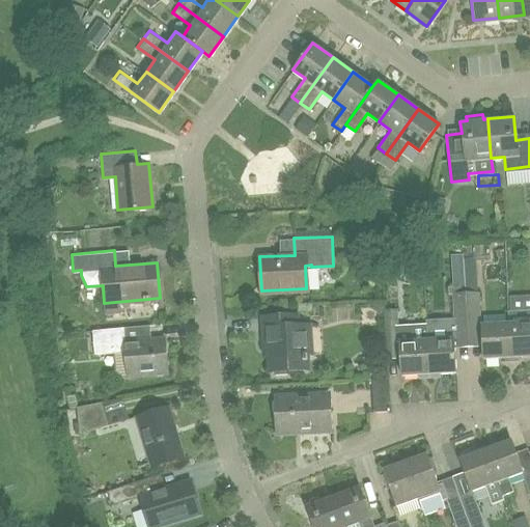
[(475,256),(463,256),(463,264),(467,320),(468,344),(482,343),(478,290),(477,290),(475,256)]
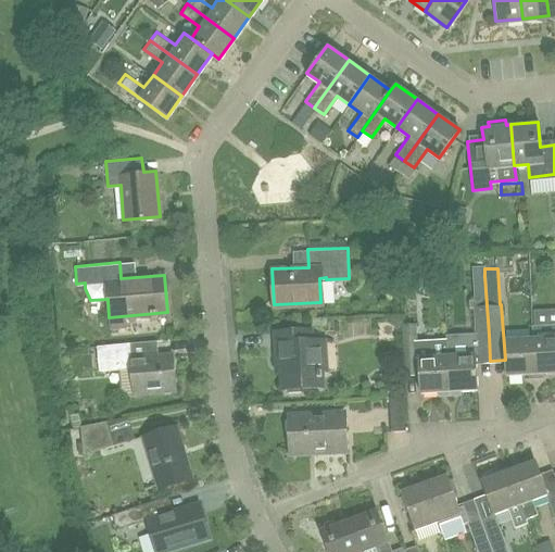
[(489,335),(484,276),(474,277),(476,298),(469,299),(469,306),(474,306),(478,362),(490,361),(489,335)]
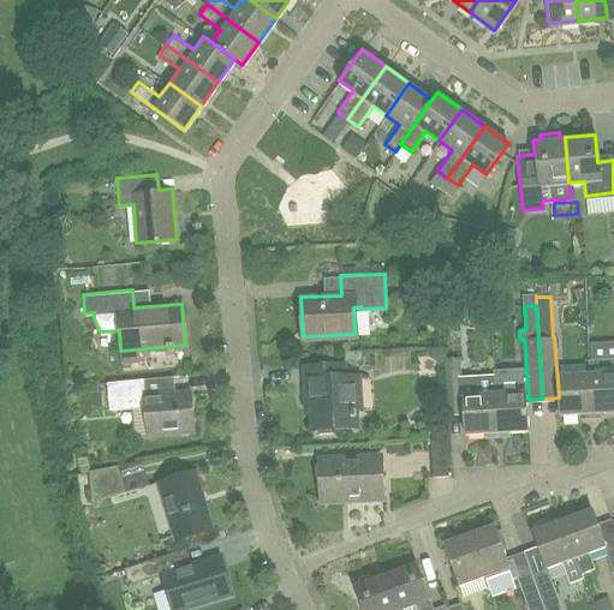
[(464,434),(496,431),(493,371),(493,375),(462,376),(460,357),(443,358),(445,390),(462,389),(464,434)]
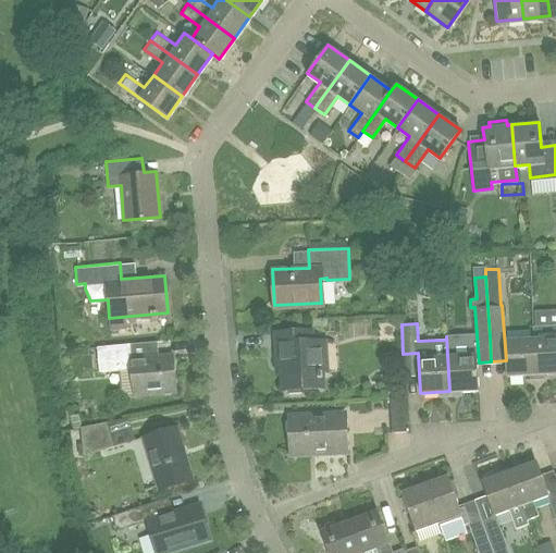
[(555,324),(546,326),(546,324),(533,326),(534,339),(532,339),(534,373),(555,372),(555,324)]
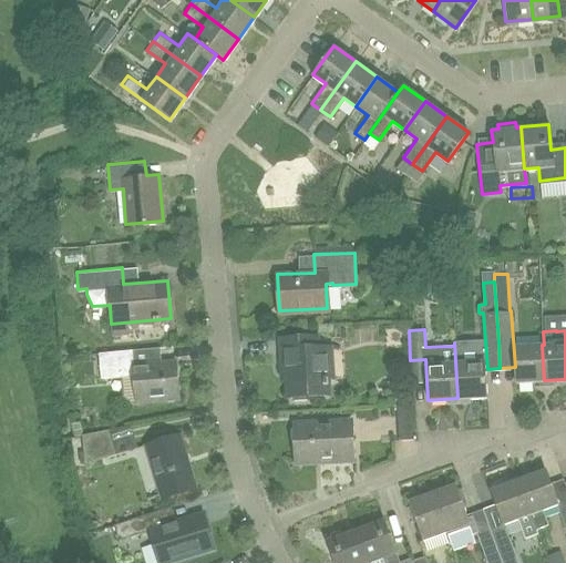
[(288,396),(327,392),(325,346),(316,347),(316,336),(280,338),(281,366),(287,366),(288,396)]
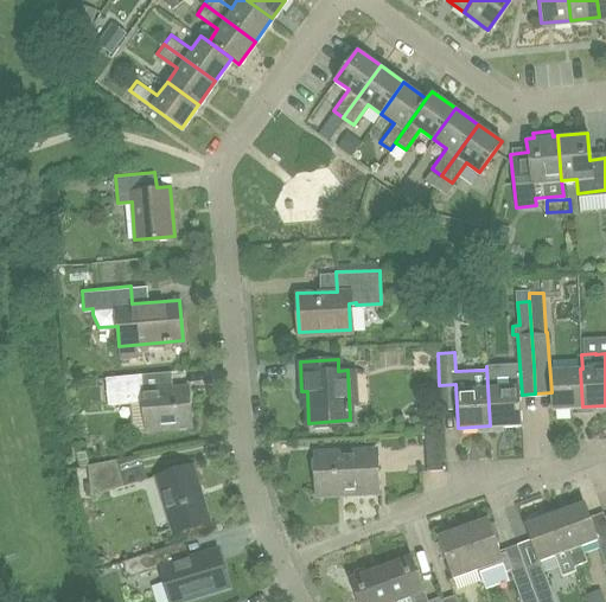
[(521,424),(518,386),(518,373),(503,375),(502,365),(486,366),(490,426),(521,424)]
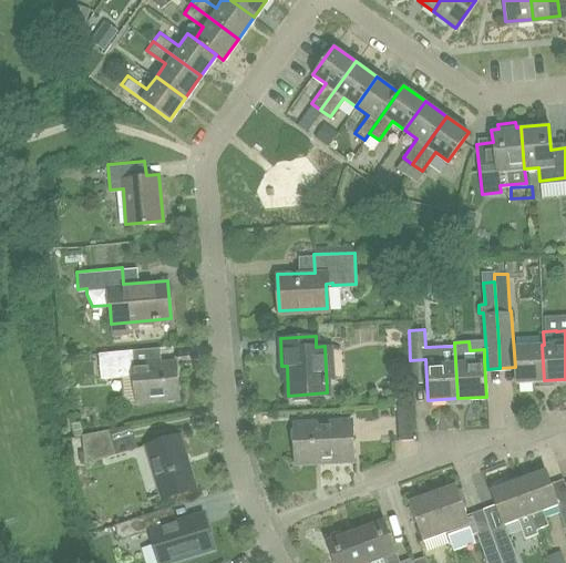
[(544,380),(542,345),(515,346),(516,381),(544,380)]
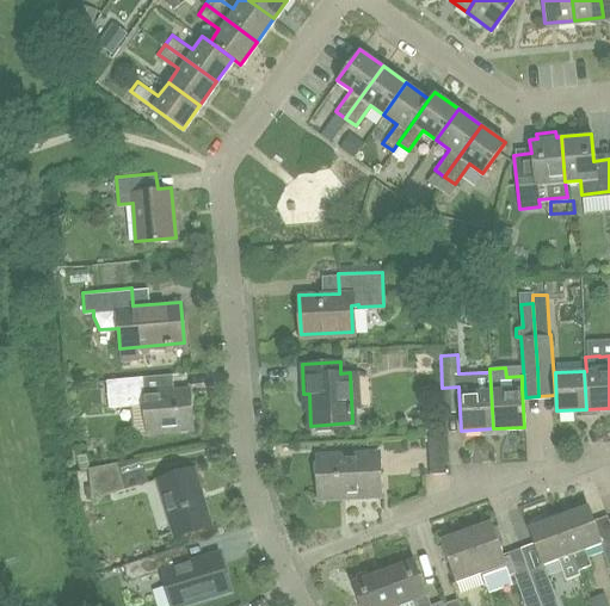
[(142,375),(106,377),(108,404),(143,401),(145,432),(192,428),(190,388),(143,390),(142,375)]
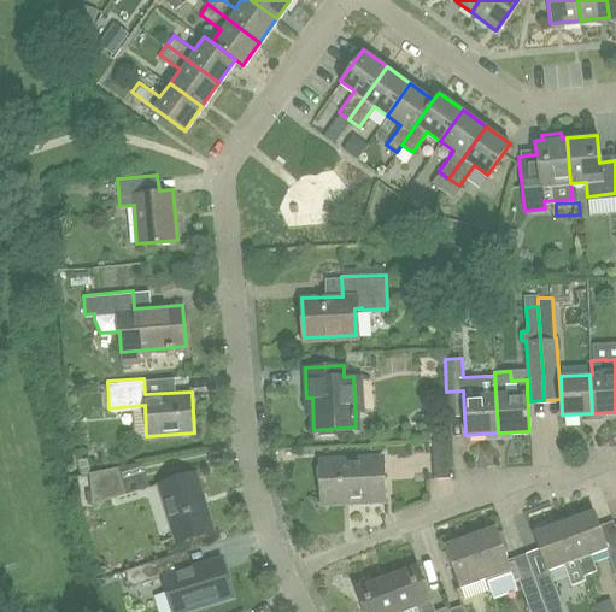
[(447,439),(430,439),(433,477),(450,476),(447,439)]
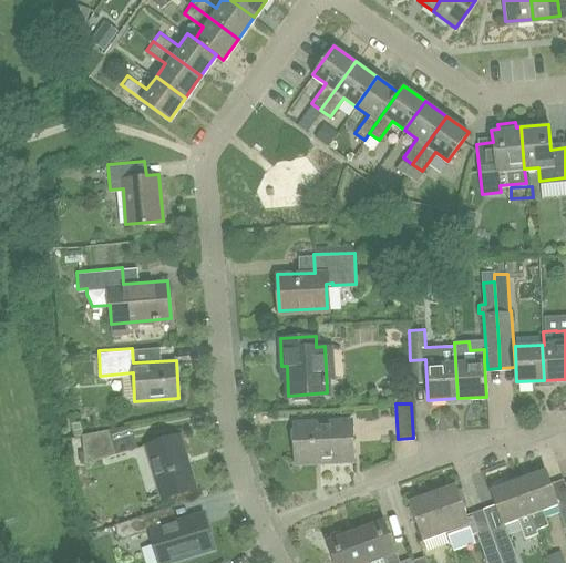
[(295,462),(351,460),(349,419),(294,422),(295,462)]
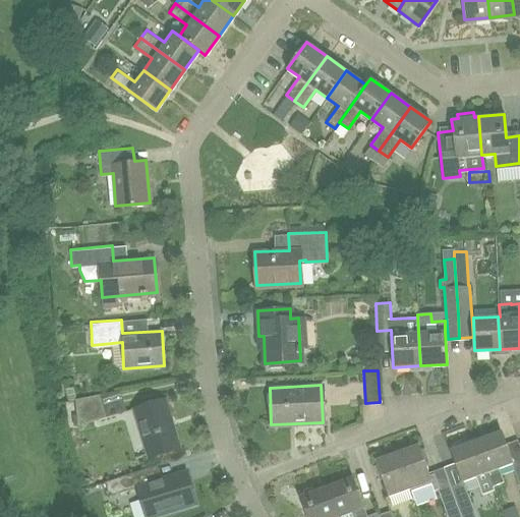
[(77,423),(106,416),(100,393),(74,398),(77,423)]
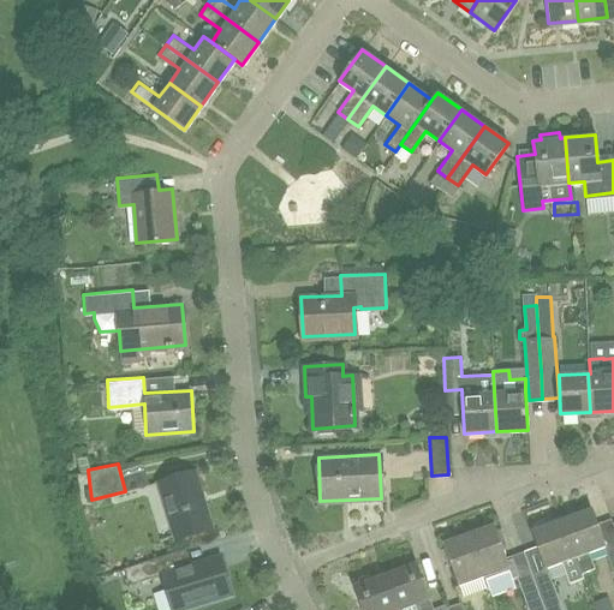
[(173,533),(210,522),(195,468),(158,479),(173,533)]
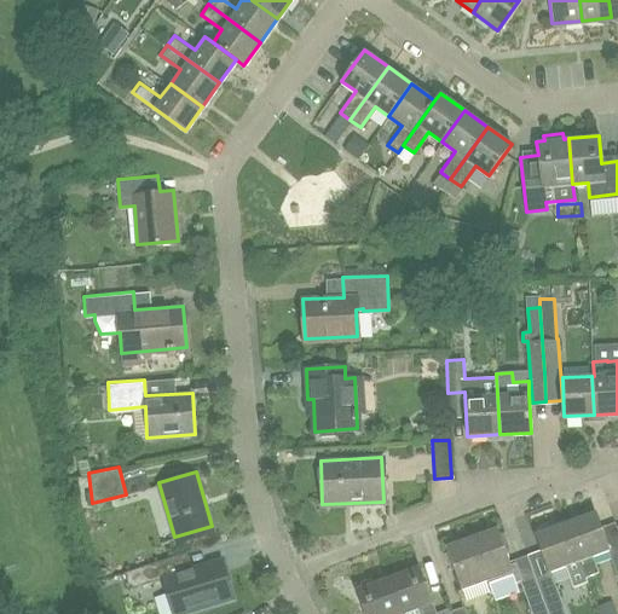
[(595,513),(566,522),(585,575),(598,571),(593,555),(608,549),(595,513)]
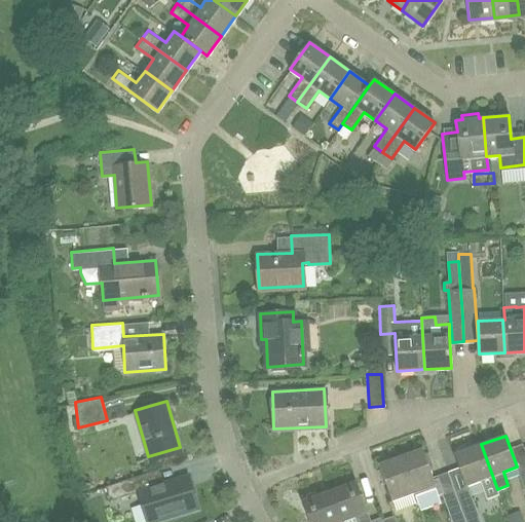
[(498,493),(497,489),(481,444),(472,448),(467,444),(457,448),(457,453),(456,453),(467,485),(480,481),(486,498),(498,493)]
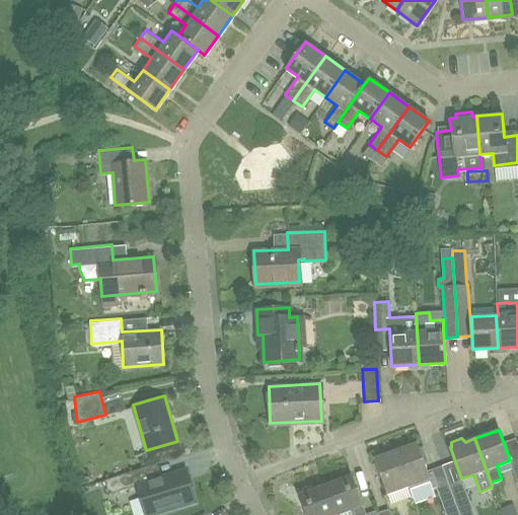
[(426,471),(415,442),(395,449),(409,486),(412,494),(436,485),(430,469),(426,471)]
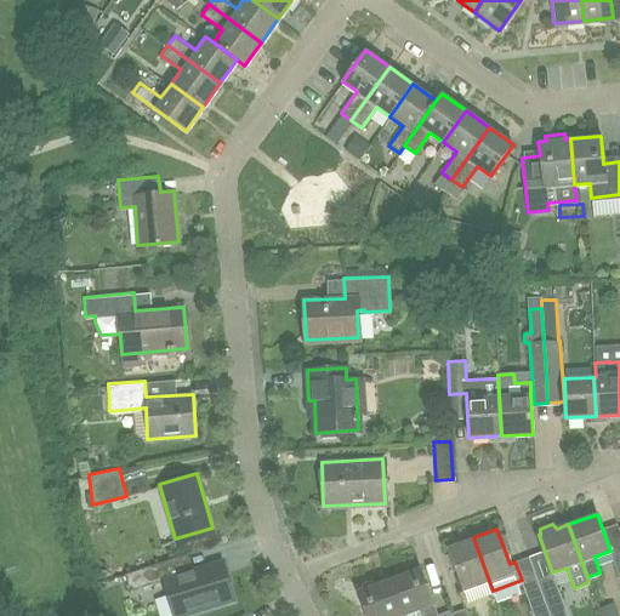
[(489,581),(473,537),(447,548),(462,591),(489,581)]
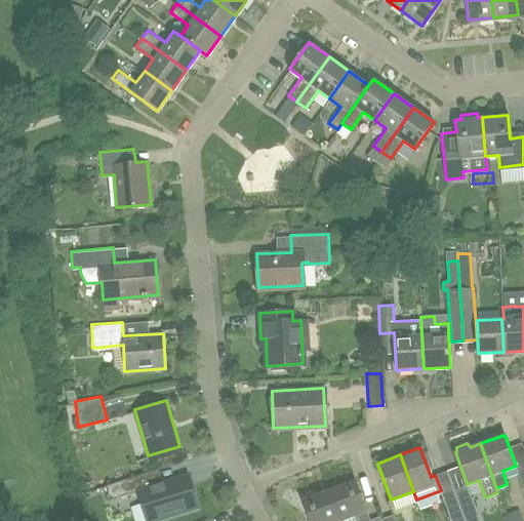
[(147,520),(148,520),(197,505),(187,472),(150,484),(145,470),(105,483),(109,497),(136,488),(147,520)]
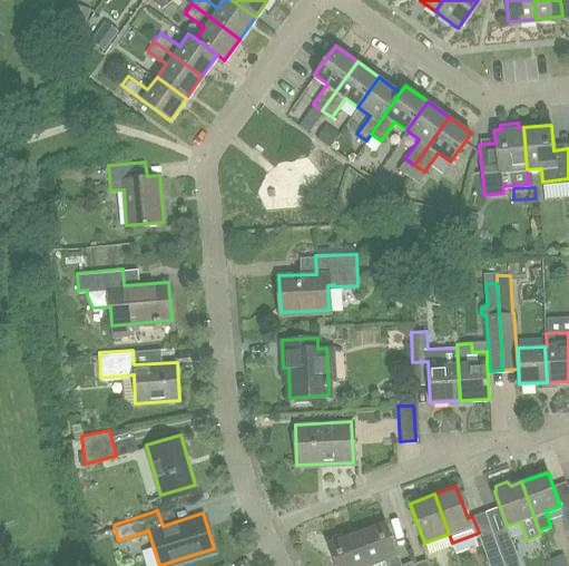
[(385,521),(355,533),(368,565),(369,565),(368,565),(414,565),(413,562),(412,559),(401,564),(385,521)]
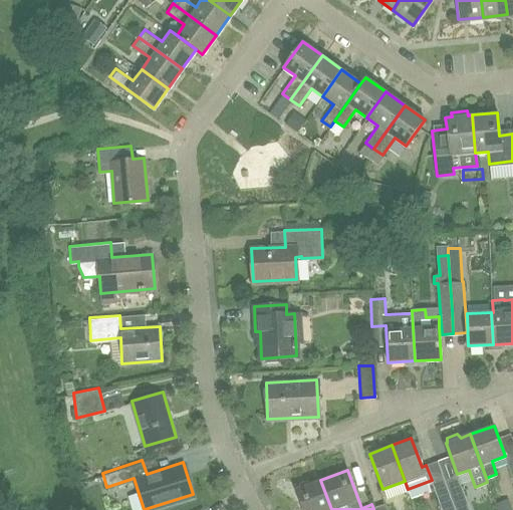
[(467,502),(458,477),(445,482),(455,507),(467,502)]
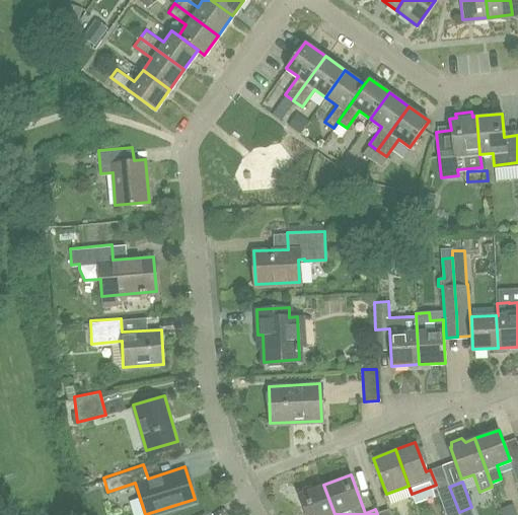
[(333,514),(335,514),(323,485),(298,494),(305,514),(333,514)]
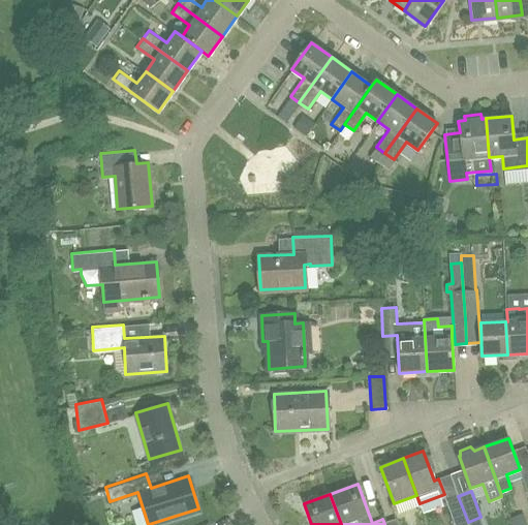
[(468,524),(468,522),(458,496),(458,494),(444,499),(454,524),(468,524)]
